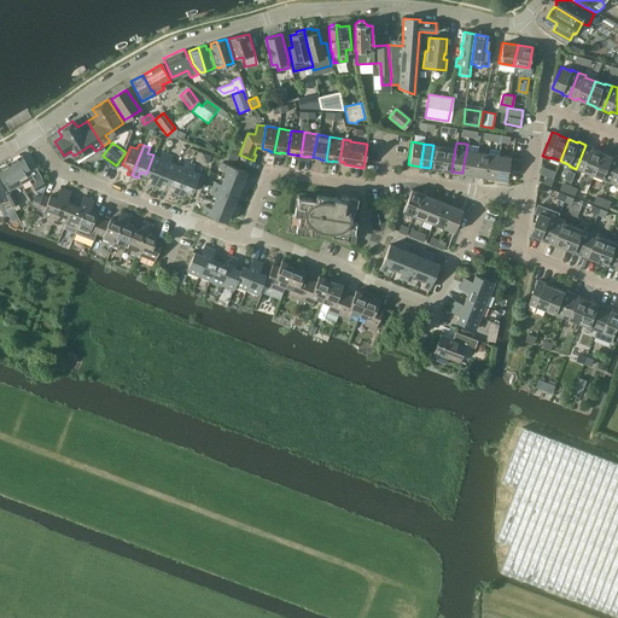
[(433,145),(430,168),(441,170),(444,147),(433,145)]
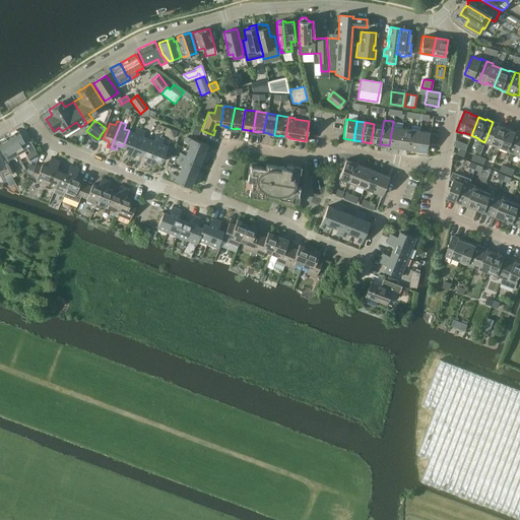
[(493,122),(484,142),(491,144),(492,143),(499,146),(506,128),(499,125),(499,124),(493,122)]
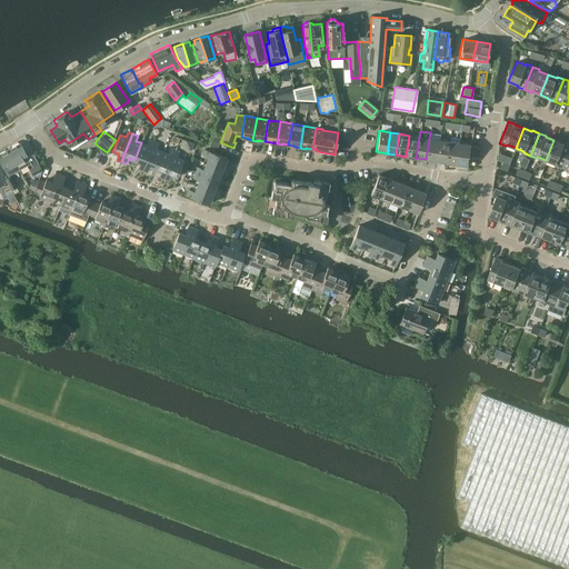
[(409,136),(406,157),(416,158),(419,137),(409,136)]
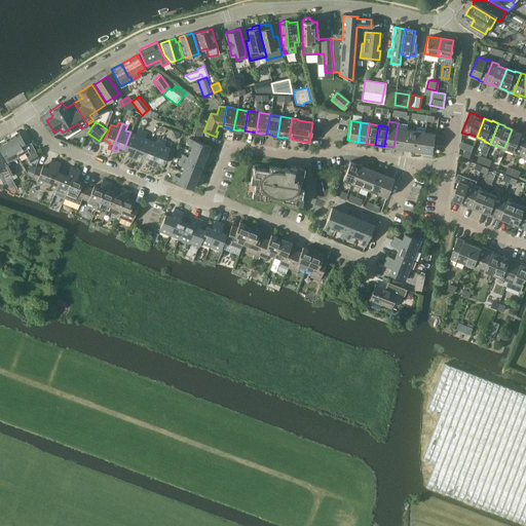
[(397,128),(393,147),(403,149),(406,129),(397,128)]
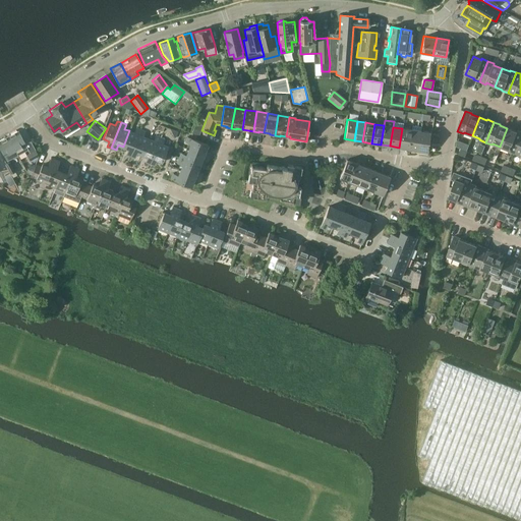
[(129,130),(123,147),(128,149),(126,154),(130,156),(140,130),(136,128),(134,133),(129,130)]
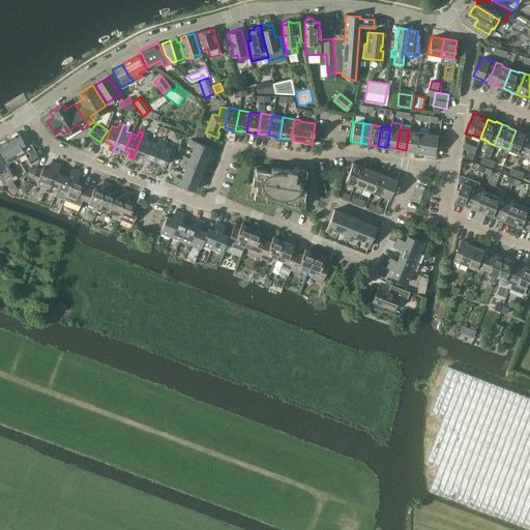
[(409,130),(406,150),(415,151),(418,131),(409,130)]
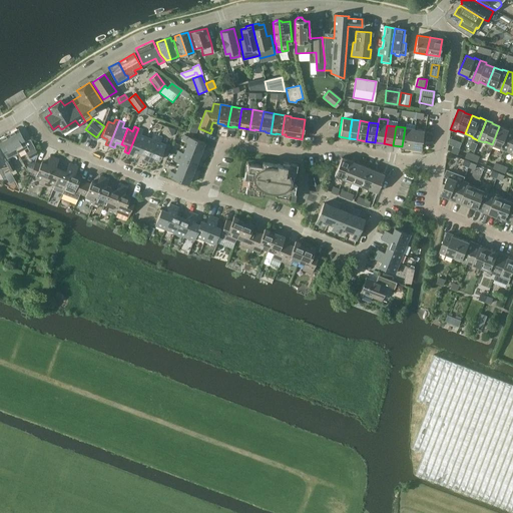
[(499,126),(492,144),(500,147),(500,148),(506,151),(512,132),(512,130),(508,128),(507,129),(499,126)]
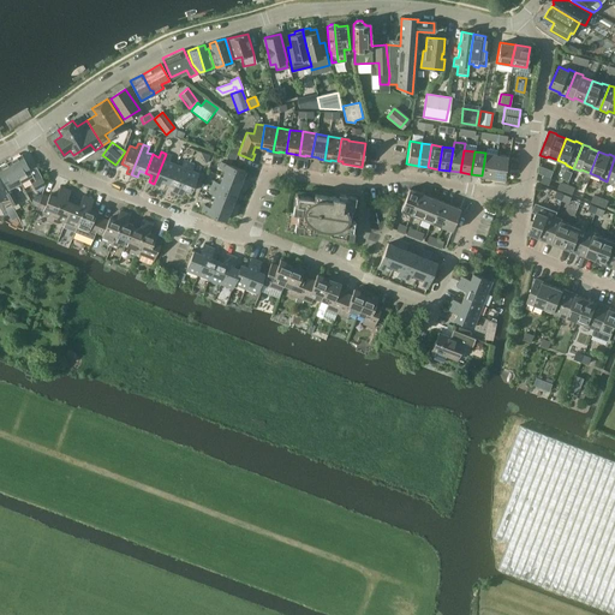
[(485,153),(482,175),(493,178),(496,155),(485,153)]
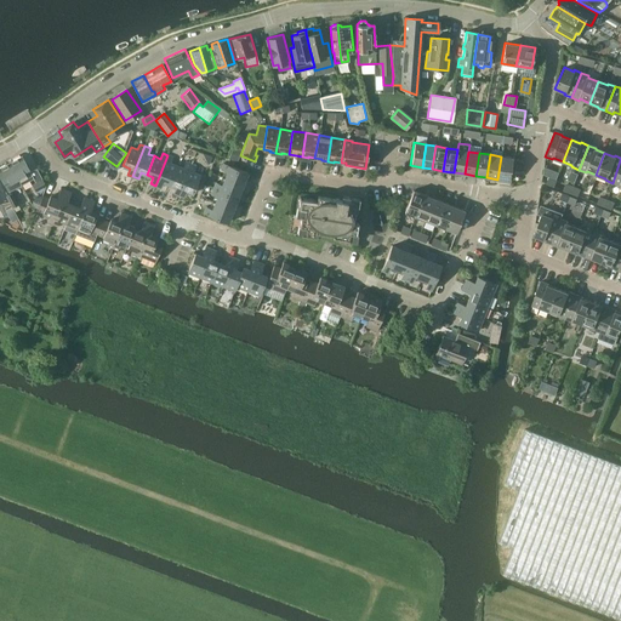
[(35,191),(45,186),(36,169),(29,172),(21,155),(9,163),(13,171),(21,184),(32,178),(34,183),(32,184),(35,191)]
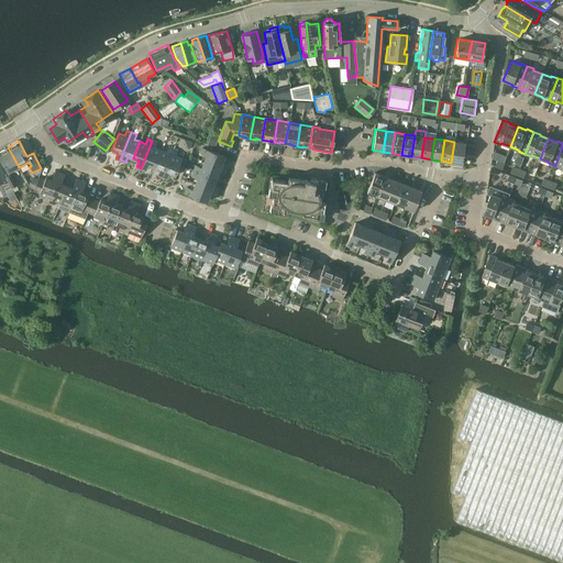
[(152,141),(141,168),(146,170),(148,165),(154,167),(161,150),(155,147),(157,143),(152,141)]
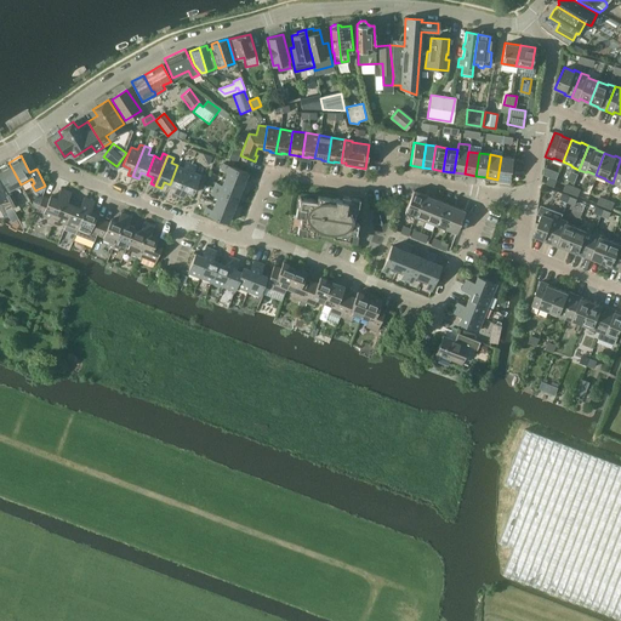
[(177,165),(170,184),(176,187),(174,193),(178,194),(193,158),(188,155),(183,167),(177,165)]
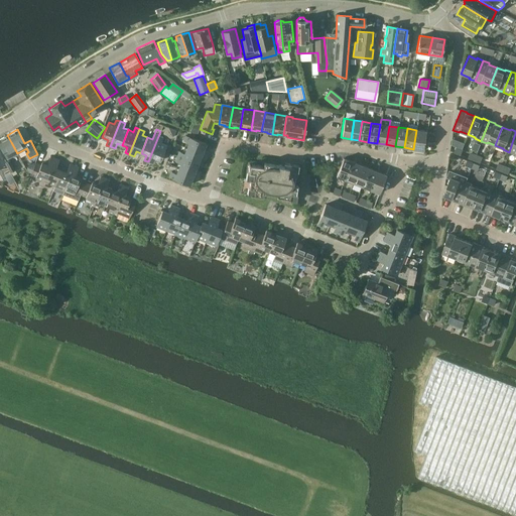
[(416,130),(413,149),(422,150),(425,131),(416,130)]
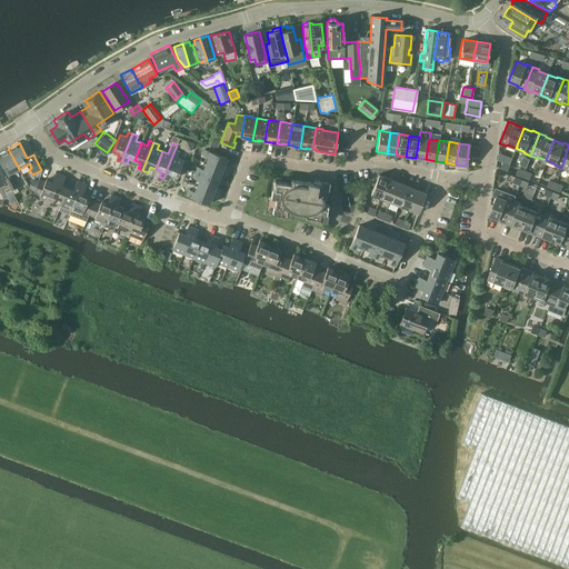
[(177,145),(163,178),(169,180),(171,175),(177,177),(183,160),(178,158),(182,147),(177,145)]
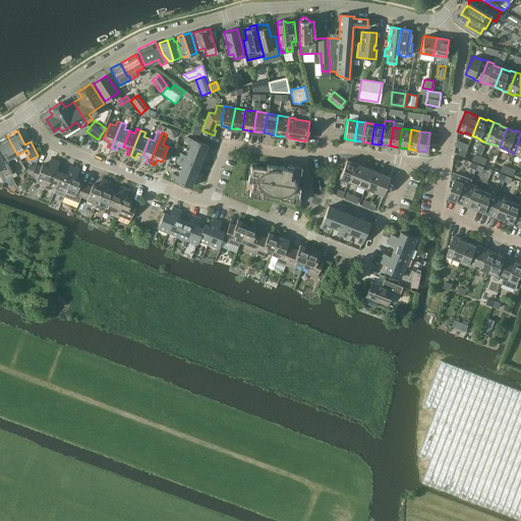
[(11,143),(7,136),(0,139),(0,150),(6,161),(17,155),(11,143)]
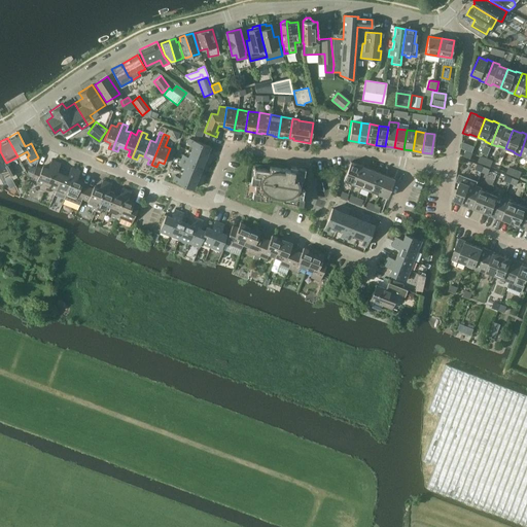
[(190,150),(211,159),(213,154),(208,152),(210,146),(189,138),(187,143),(192,145),(190,150)]
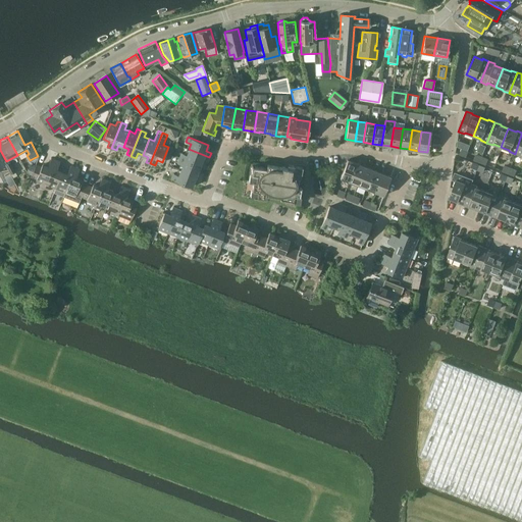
[(179,157),(200,166),(202,160),(207,162),(209,157),(189,149),(187,155),(181,153),(179,157)]
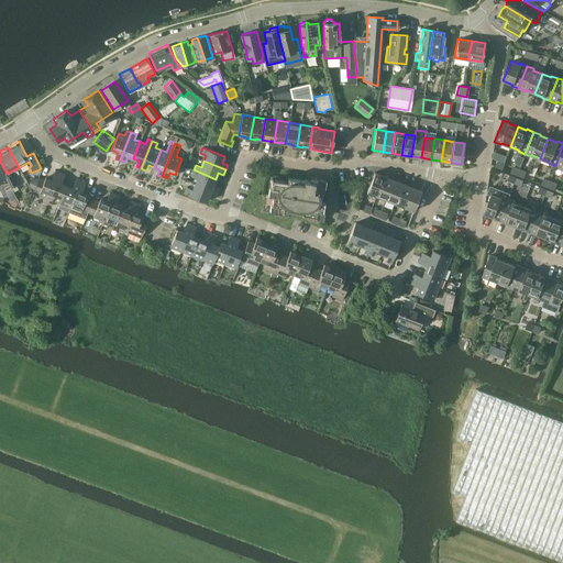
[(195,183),(217,192),(219,187),(213,185),(216,179),(194,169),(191,175),(197,177),(195,183)]
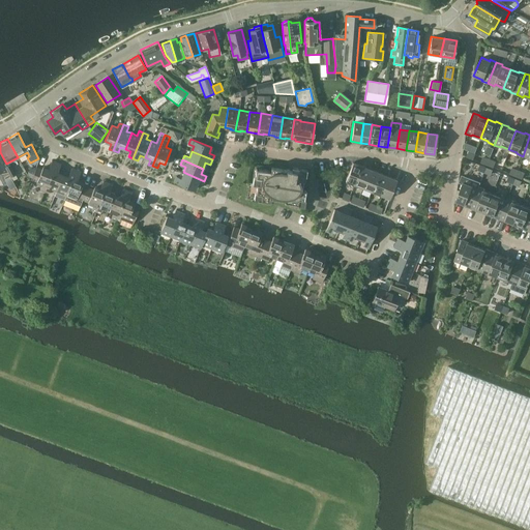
[(45,192),(56,163),(52,160),(48,169),(42,167),(41,170),(36,167),(31,179),(36,181),(36,182),(41,185),(40,189),(45,192)]
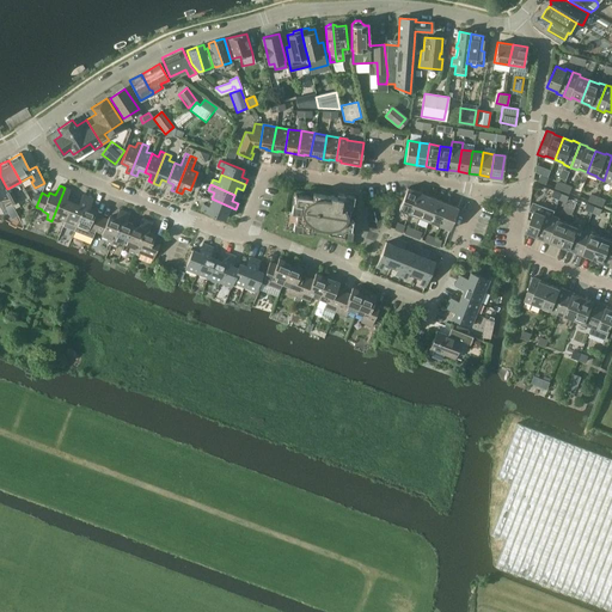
[(66,220),(73,202),(66,200),(71,190),(65,188),(51,221),(57,224),(59,218),(66,220)]
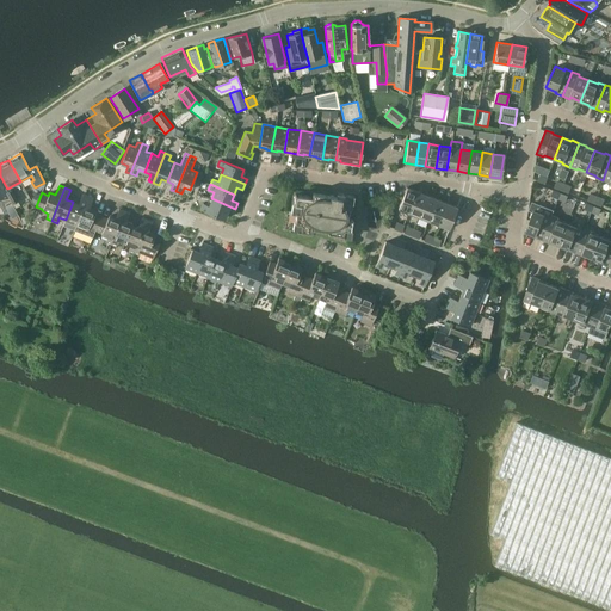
[(407,213),(417,191),(406,187),(397,208),(407,213)]
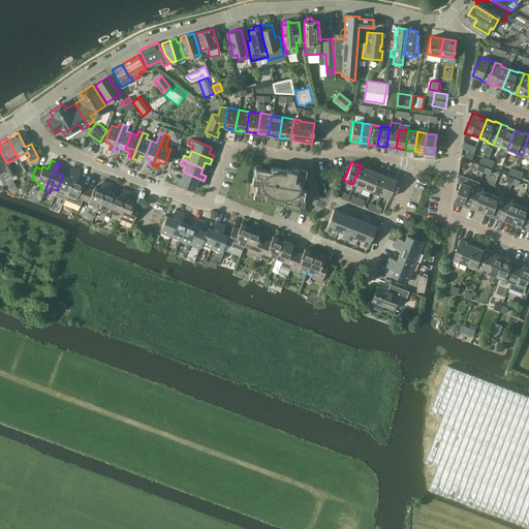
[(10,165),(6,167),(11,177),(16,175),(10,165)]
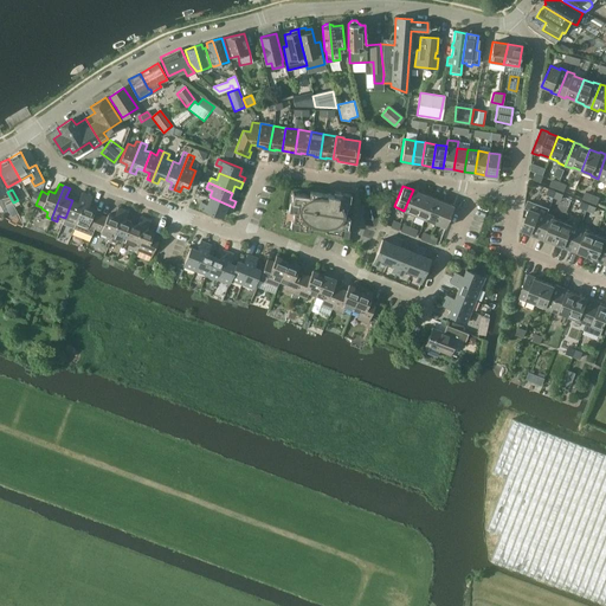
[(413,189),(404,211),(414,214),(423,194),(413,189)]
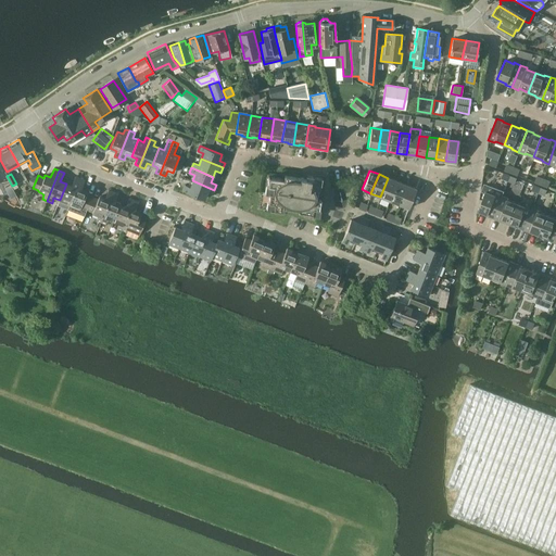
[(298,212),(318,215),(320,199),(316,198),(318,188),(319,188),(321,177),(306,175),(305,178),(285,175),(283,179),(268,176),(266,186),(273,187),(272,192),(268,192),(268,193),(269,193),(268,202),(274,203),(273,209),(269,209),(282,211),(283,207),(298,210),(298,212)]
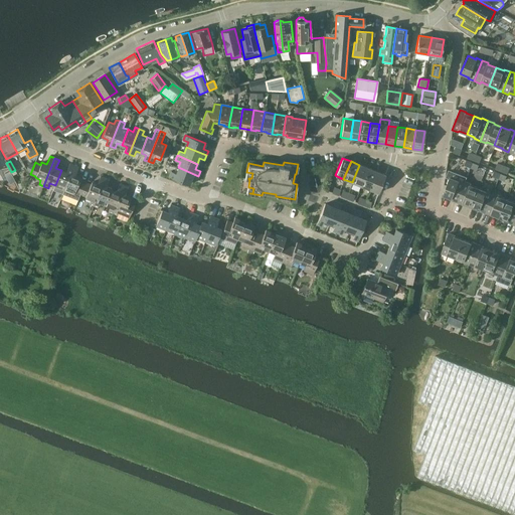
[(55,185),(53,190),(62,193),(73,165),(69,164),(65,172),(61,170),(55,185)]
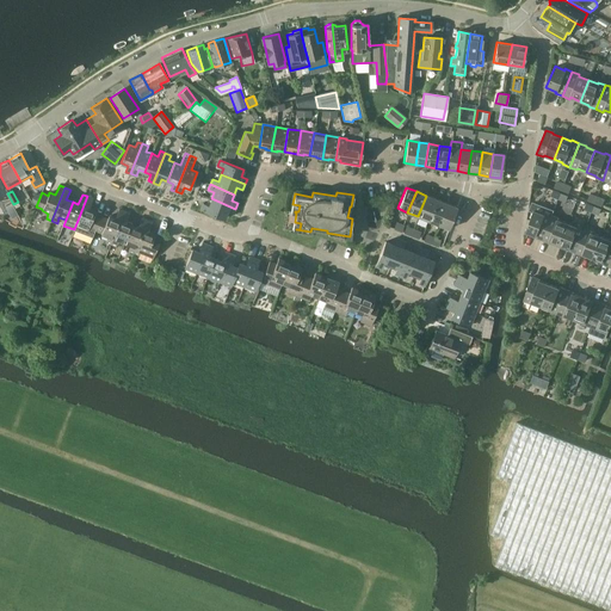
[(92,236),(94,230),(96,230),(100,216),(94,214),(96,211),(88,208),(93,198),(87,196),(74,229),(92,236)]
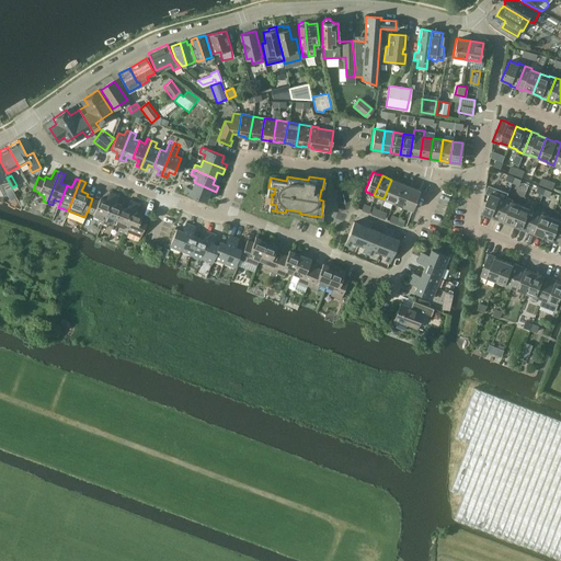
[(391,180),(384,198),(392,203),(400,183),(391,180)]
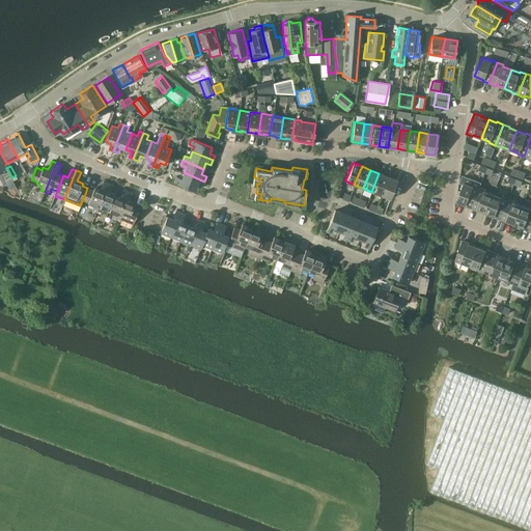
[(174,182),(195,190),(197,184),(202,186),(204,182),(184,172),(182,178),(176,176),(174,182)]
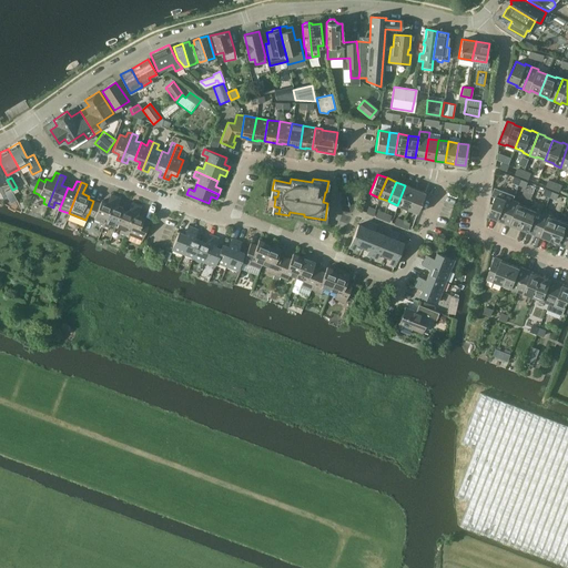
[(405,185),(397,205),(406,209),(415,189),(405,185)]
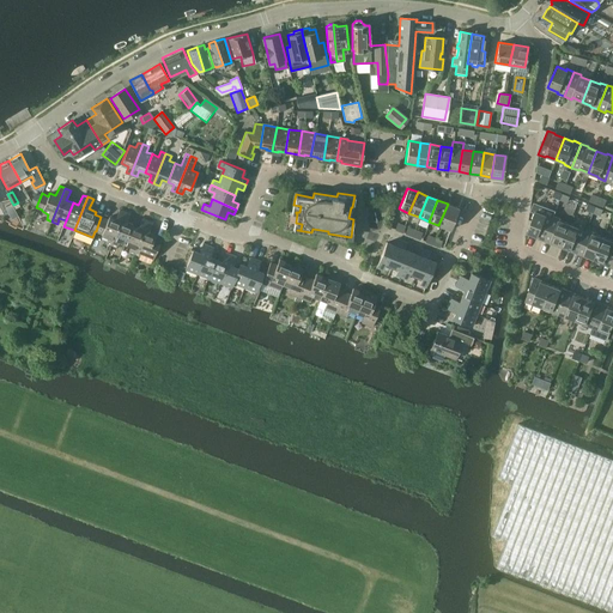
[(448,204),(438,225),(449,229),(457,208),(448,204)]
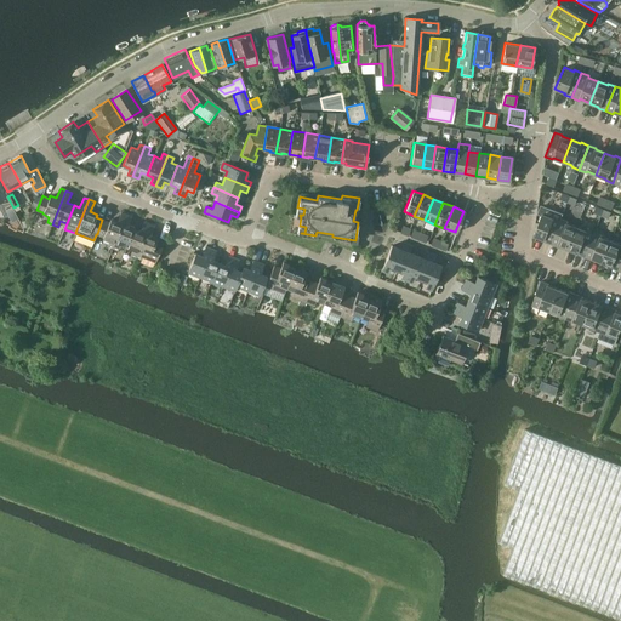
[(537,222),(533,235),(542,239),(542,240),(550,244),(559,220),(562,215),(540,206),(537,212),(537,214),(541,215),(537,222)]
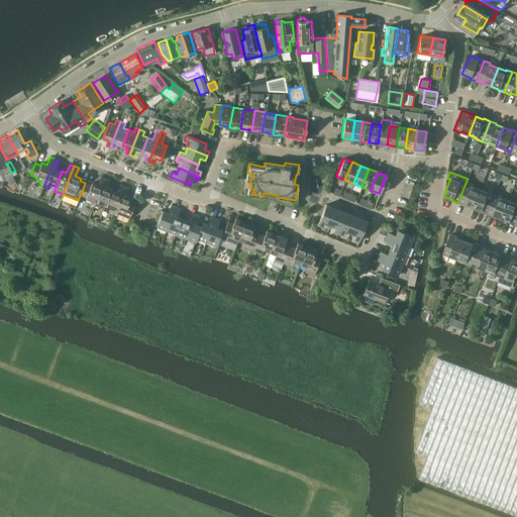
[(94,207),(105,179),(100,177),(97,185),(91,183),(90,185),(85,183),(81,195),(86,197),(85,198),(91,200),(89,205),(94,207)]
